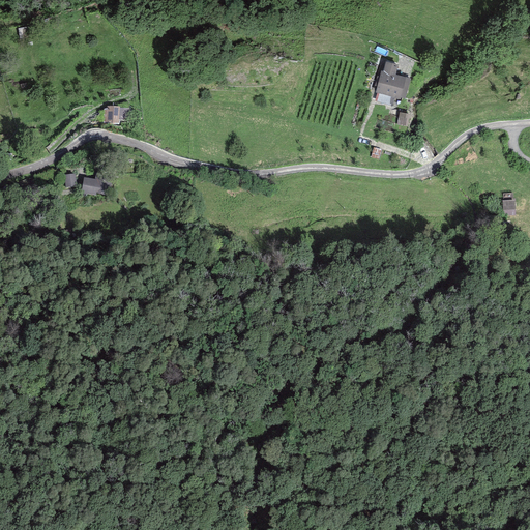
[(398,65),(385,61),(383,71),(381,70),(375,93),(377,93),(394,98),(400,100),(401,98),(405,99),(410,79),(395,75),(398,65)]
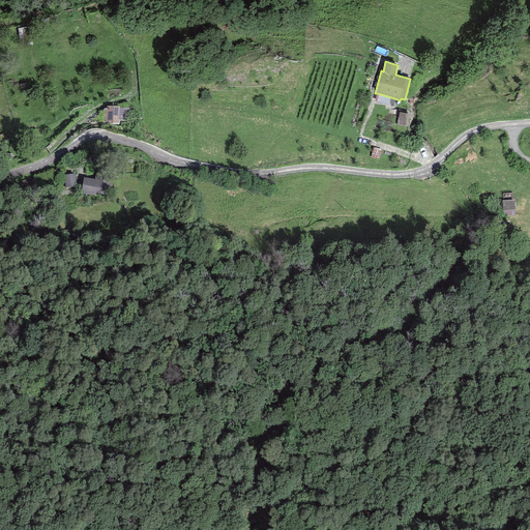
[(392,107),(394,98),(377,93),(374,101),(392,107)]
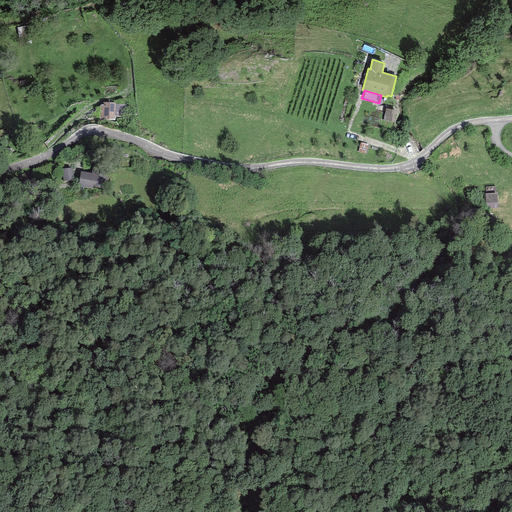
[(115,103),(102,102),(101,118),(114,119),(115,103)]
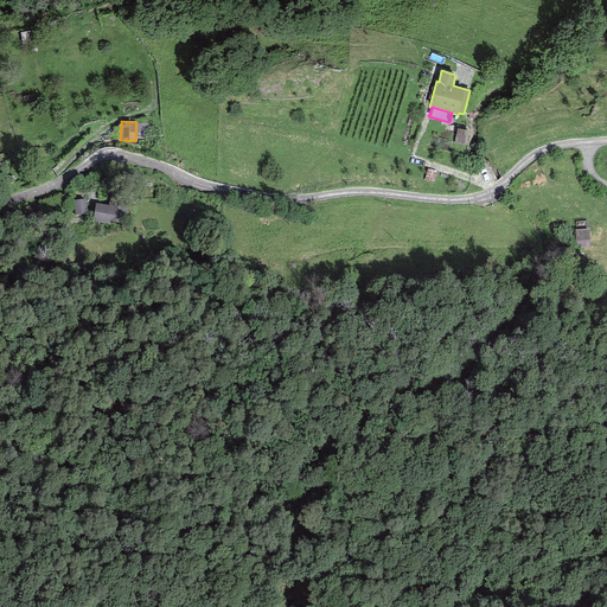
[(470,131),(458,128),(454,144),(466,146),(470,131)]
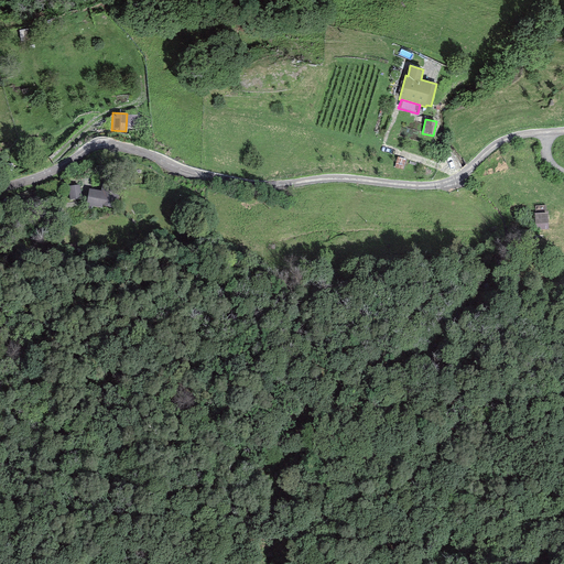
[(405,160),(398,156),(393,167),(402,171),(405,160)]
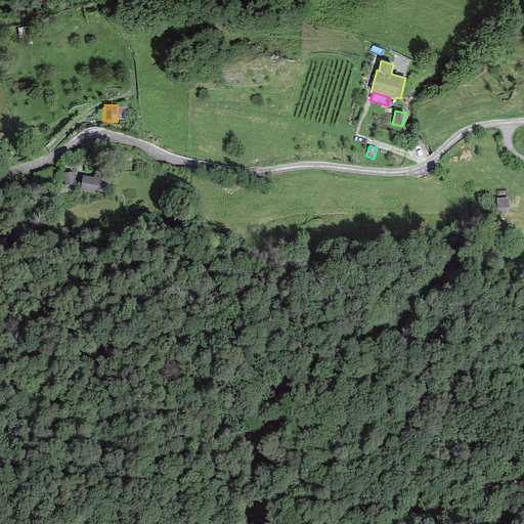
[(93,177),(83,175),(80,190),(94,193),(95,190),(99,191),(101,180),(103,172),(95,171),(93,177)]
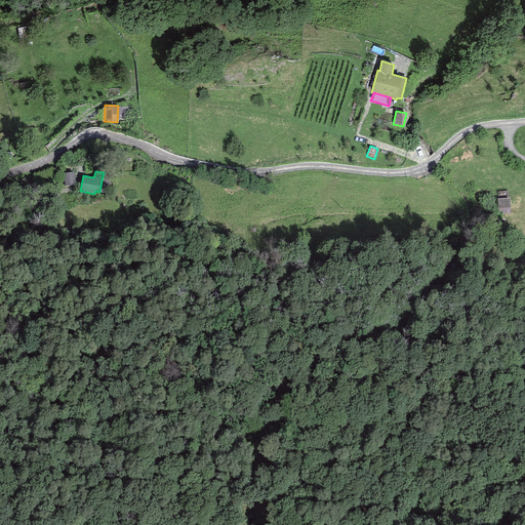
[(74,172),(64,173),(65,186),(76,185),(74,172)]
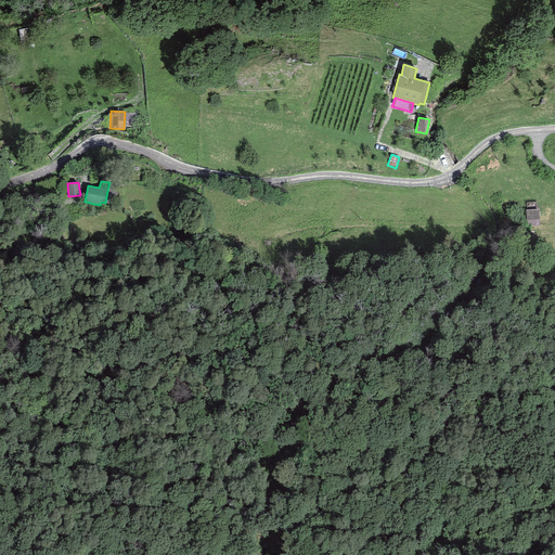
[(117,192),(107,191),(105,203),(115,205),(117,192)]
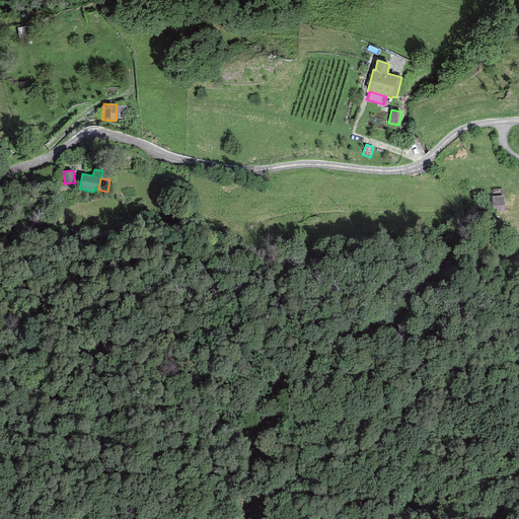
[(504,196),(492,197),(493,212),(505,211),(504,196)]
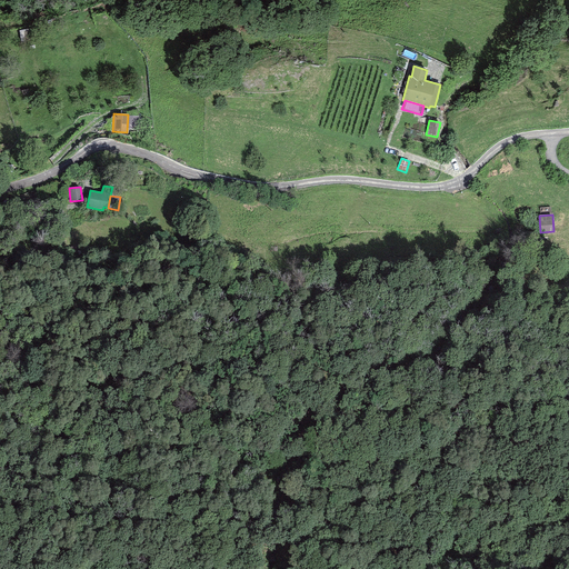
All buildings are outlined.
